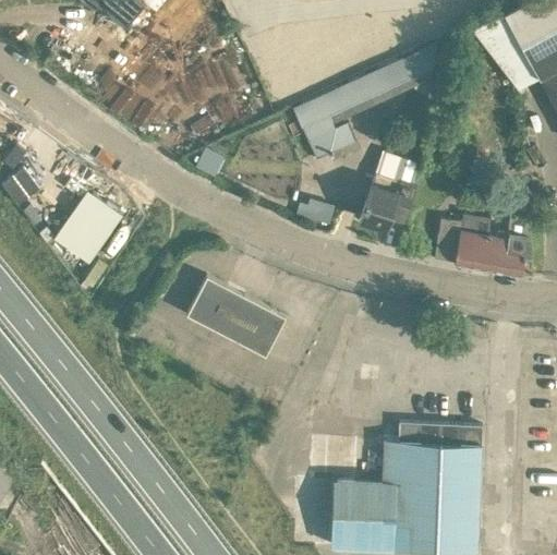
[(88,0),(123,29),(145,3),(141,0),(88,0)]
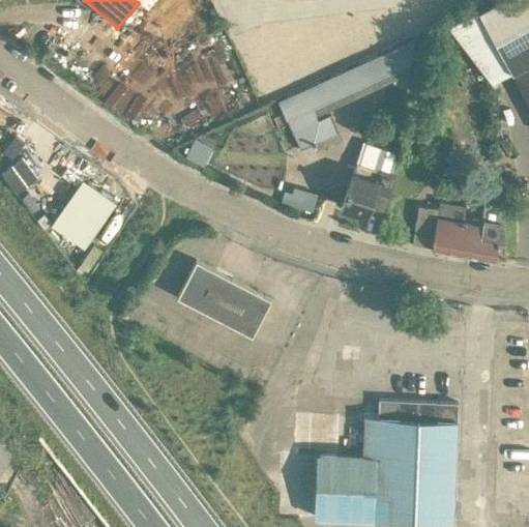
[(528,0),(503,0),(479,13),(513,76),(528,66),(528,0)]
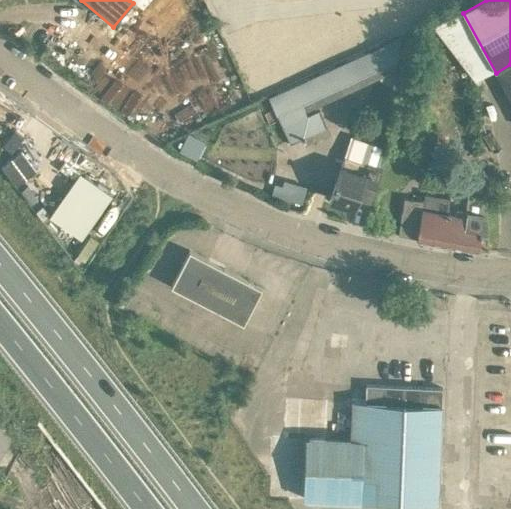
[(401,35),(395,74),(396,74),(392,98),(409,99),(418,27),(401,35)]
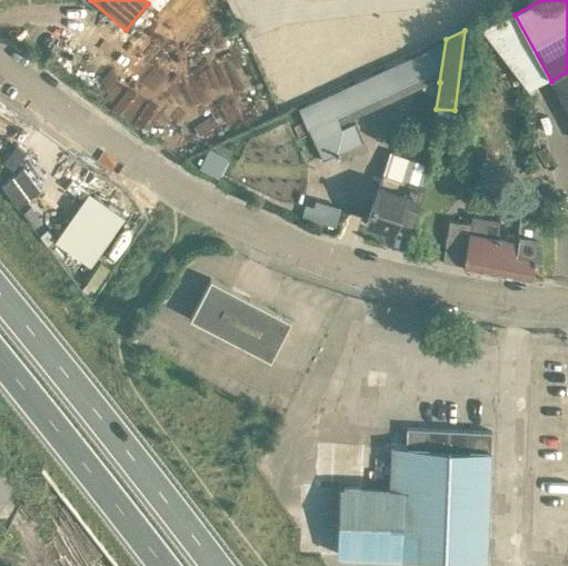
[(340,127),(439,82),(446,39),(300,112),(306,130),(309,129),(322,162),(342,154),(346,162),(368,154),(356,129),(342,133),(340,127)]
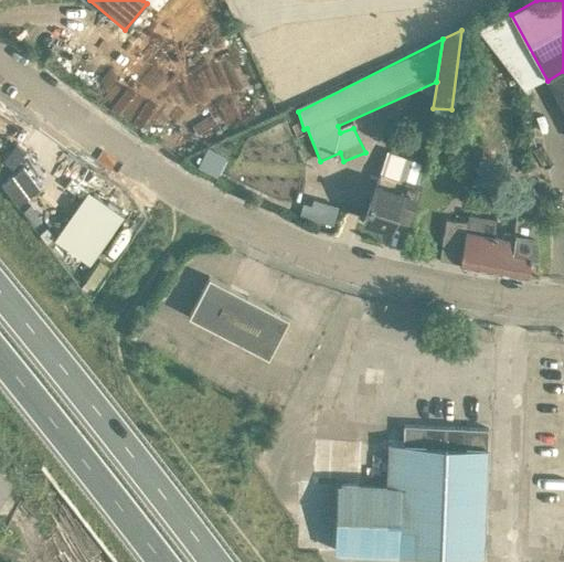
[(563,72),(547,81),(563,110),(563,72)]
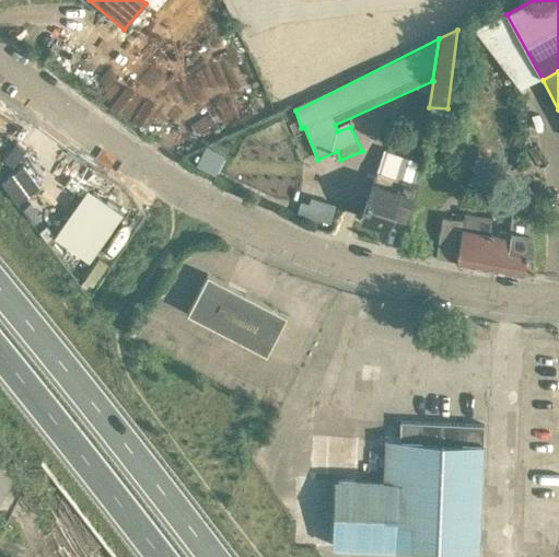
[(16,146),(3,163),(13,171),(26,153),(16,146)]
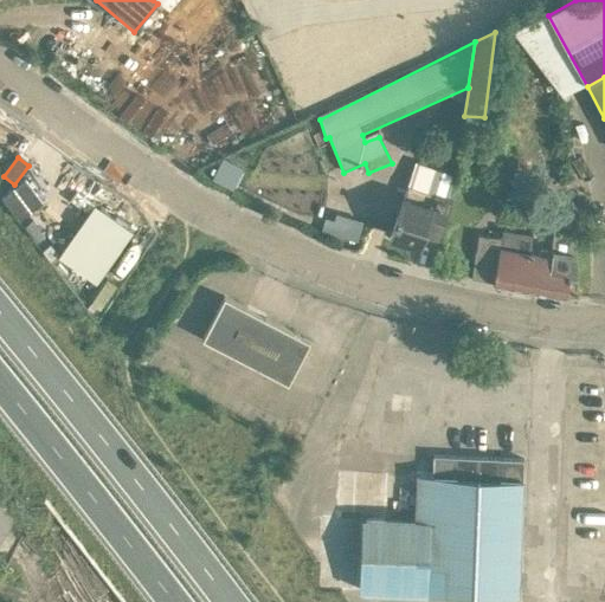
[(223,160),(212,181),(233,192),(244,170),(223,160)]
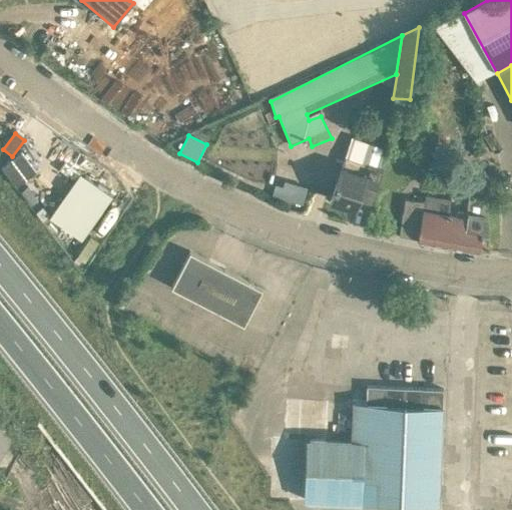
[(352,139),(346,158),(332,202),(355,210),(358,201),(372,206),(383,170),(385,150),(352,139)]
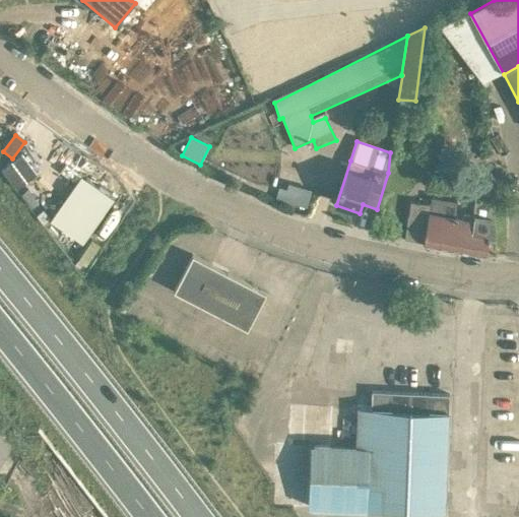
[(438,172),(461,173),(462,159),(457,159),(458,152),(442,151),(441,159),(439,159),(438,172)]
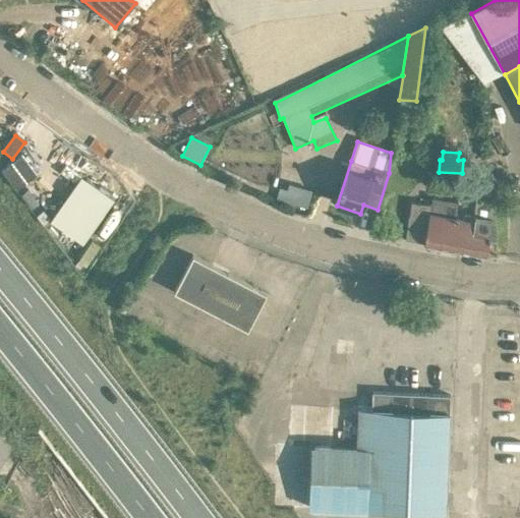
[(17,190),(38,175),(23,156),(3,171),(17,190)]
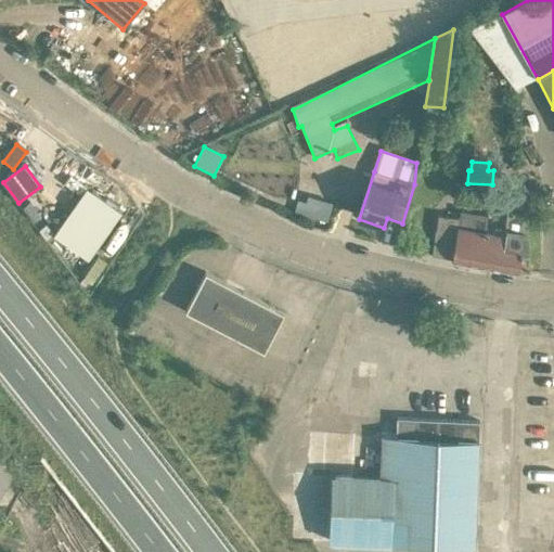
[(43,192),(23,207),(38,229),(59,213),(43,192)]
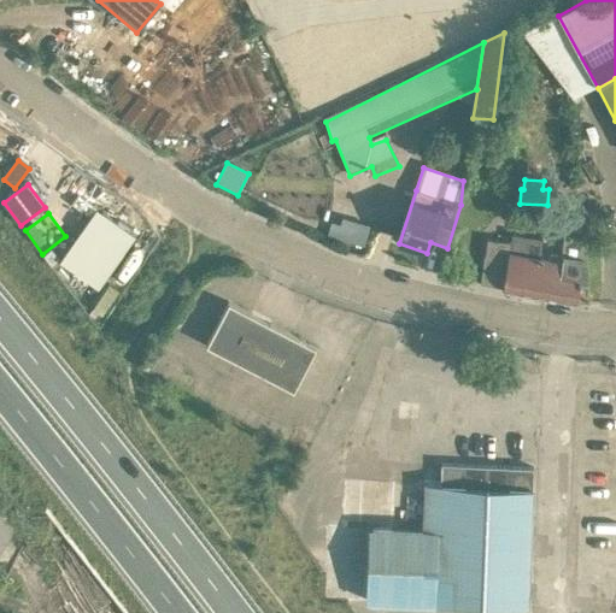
[(135,239),(104,216),(66,269),(98,290),(135,239)]
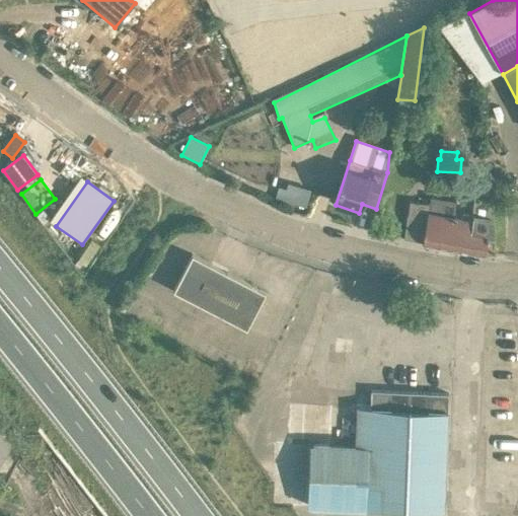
[(283,185),(280,202),(312,207),(315,190),(283,185)]
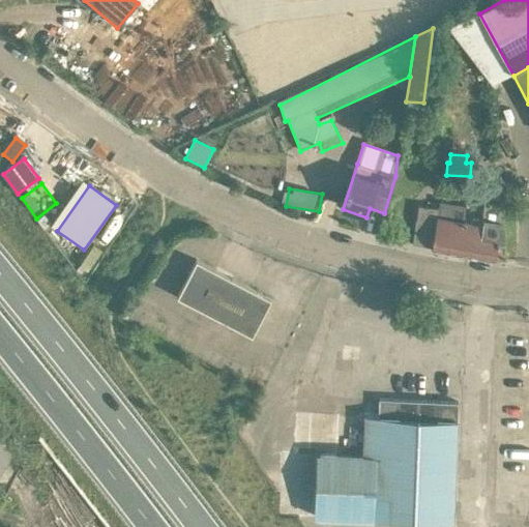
[(462,237),(465,224),(463,224),(466,207),(439,204),(438,211),(419,208),(415,240),(435,243),(433,252),(469,259),(472,240),(462,237)]
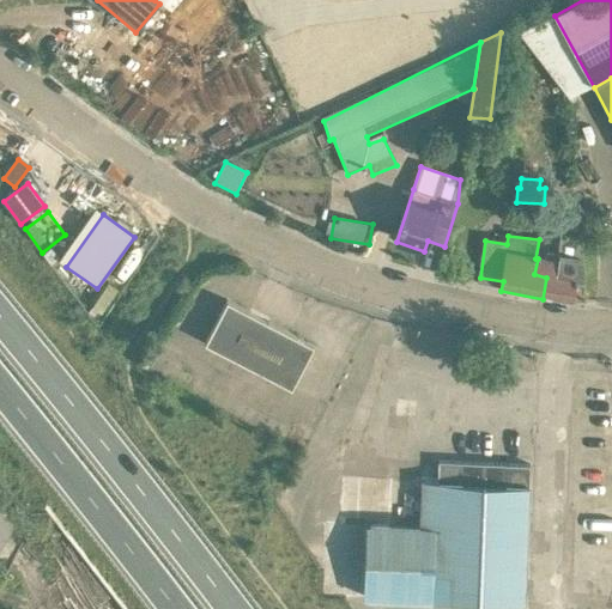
[(546,278),(543,299),(574,304),(577,284),(585,285),(582,239),(559,236),(557,256),(546,255),(546,260),(538,259),(534,274),(546,278)]
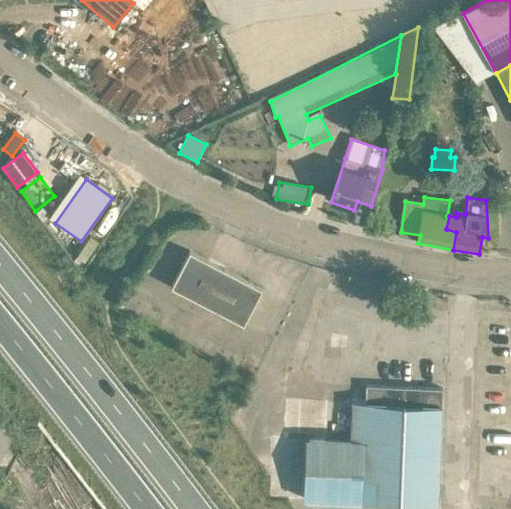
[(244,327),(262,292),(190,254),(171,289),(244,327)]
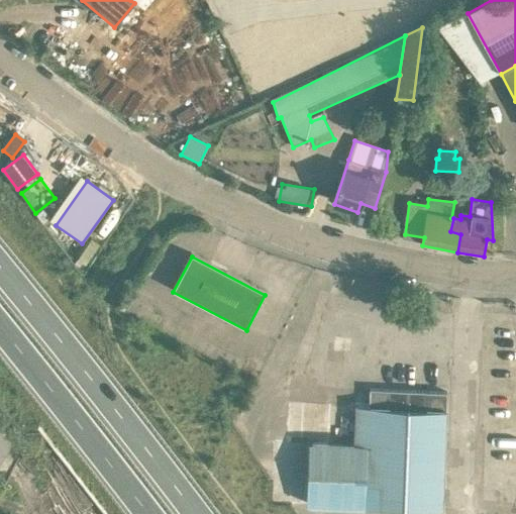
[(311,507),(442,512),(447,396),(371,392),(370,410),(356,409),(355,446),(314,445),(311,507)]
